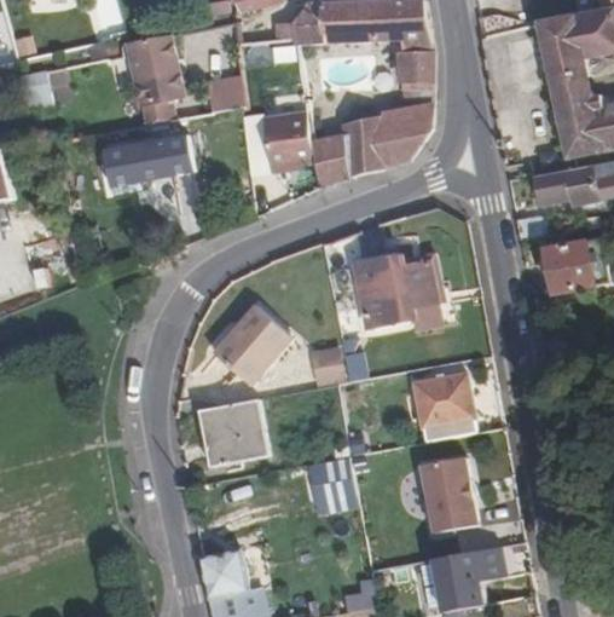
[(268,4),(267,0),(237,0),(220,5),(222,13),(268,4)]
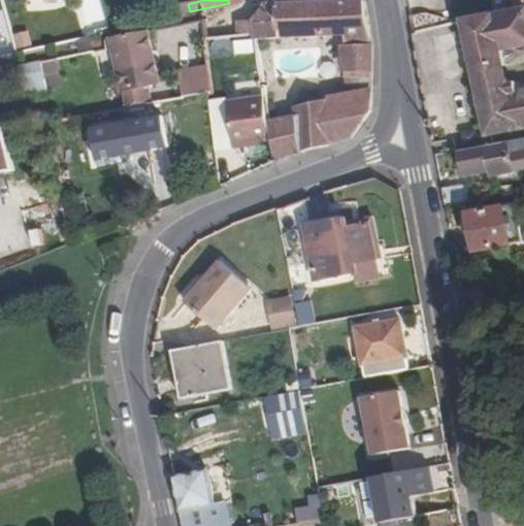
[(268,4),(271,37),(338,33),(338,43),(336,43),(336,65),(339,64),(338,73),(367,74),(368,41),(361,0),(352,0),(268,4)]
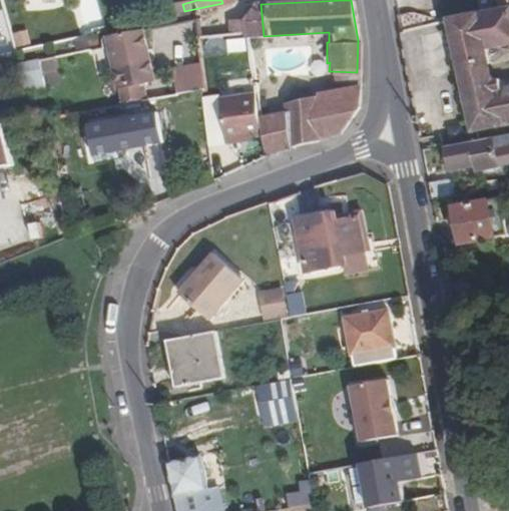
[(495,0),(497,10),(508,8),(507,0),(495,0)]
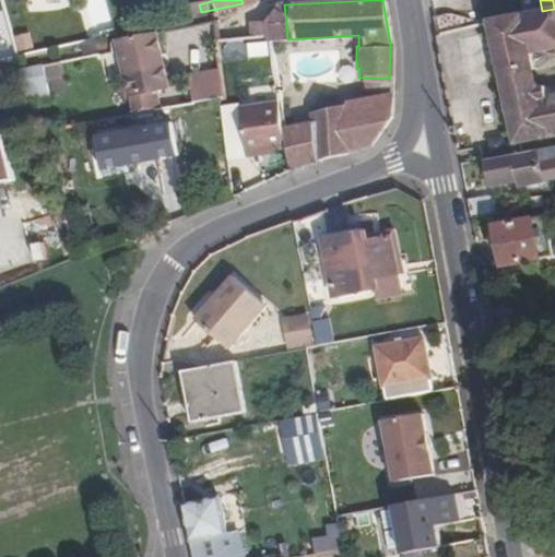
[(287,39),(284,4),(269,4),(258,26),(260,37),(260,42),(287,39)]
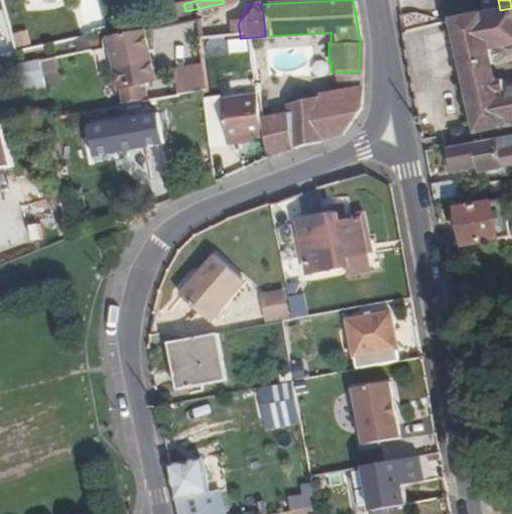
[(503,79),(495,80),(492,63),(489,48),(511,44),(511,7),(511,8),(500,10),(451,20),(463,86),(473,133),(511,124),(511,87),(504,89),(503,79)]
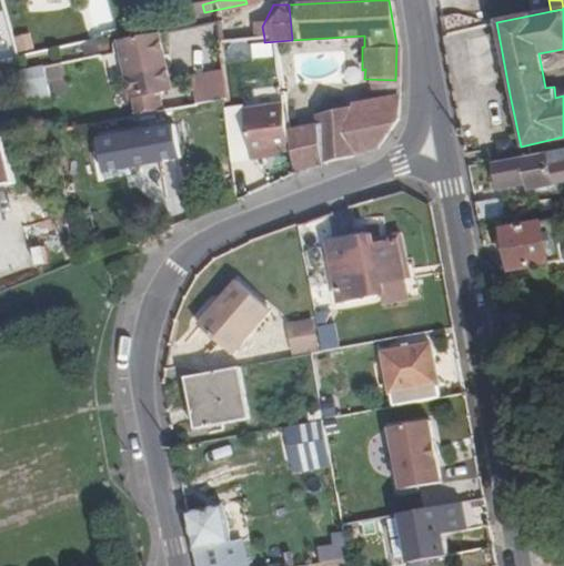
[(264,38),(262,27),(245,27),(244,39),(264,38)]
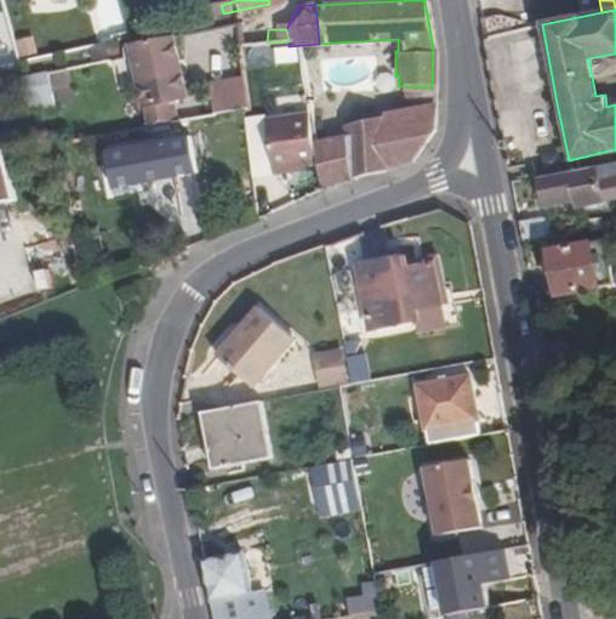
[(115,50),(138,131),(164,126),(159,106),(172,102),(155,41),(115,50)]
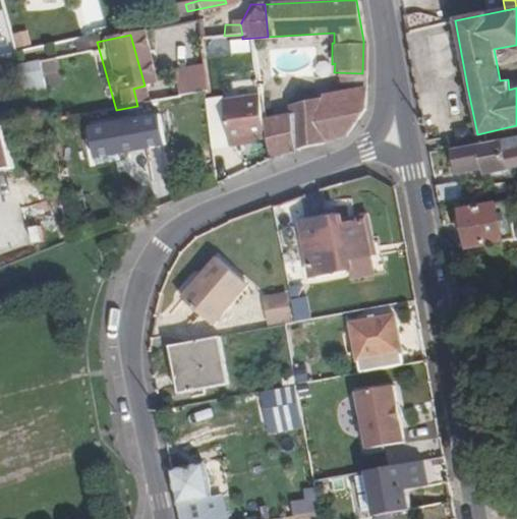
[(19,60),(21,90),(43,89),(41,59),(19,60)]
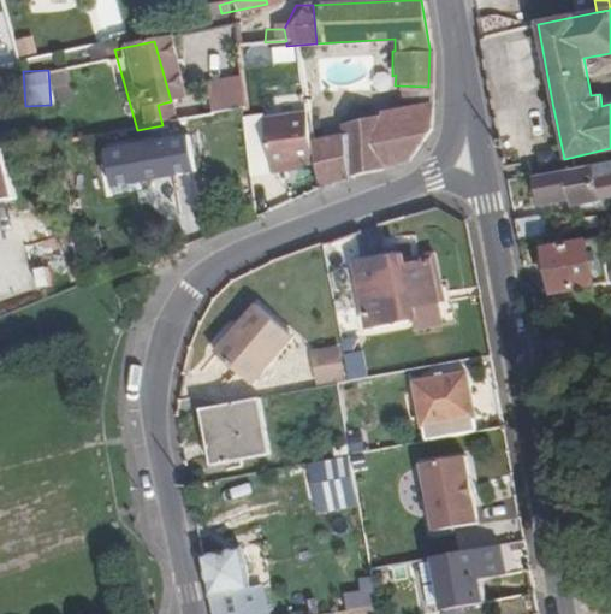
[(201,118),(238,111),(232,78),(195,87),(201,118)]
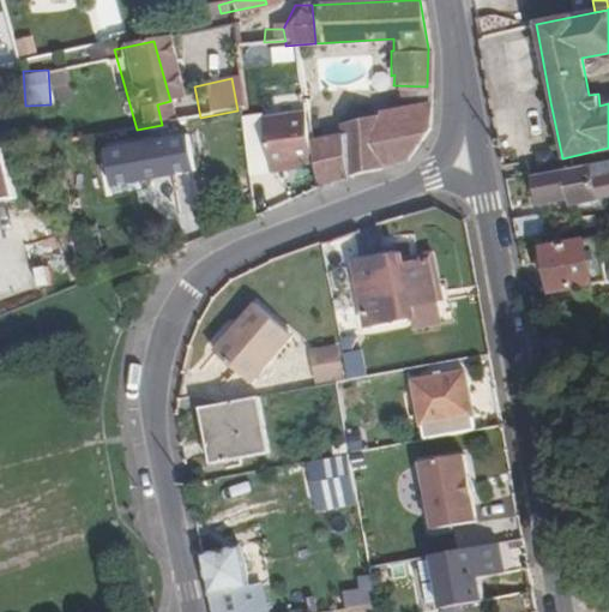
[(405,159),(424,125),(426,103),(378,112),(337,125),(338,132),(305,141),(313,186),(386,167),(405,159)]
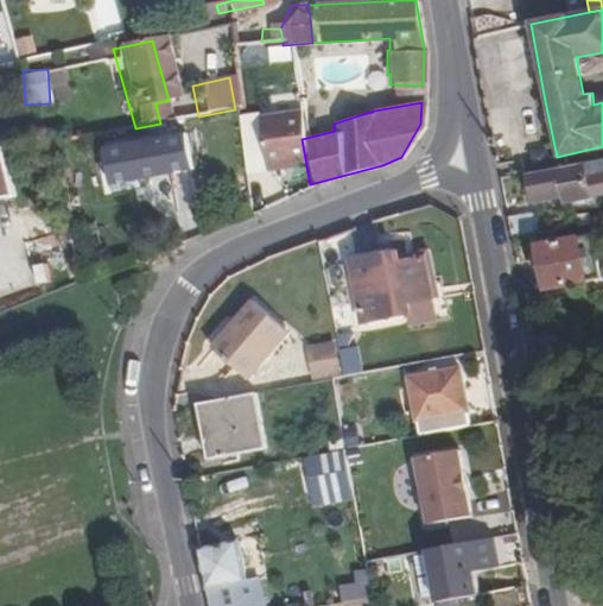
[(242,144),(260,141),(258,117),(239,119),(242,144)]
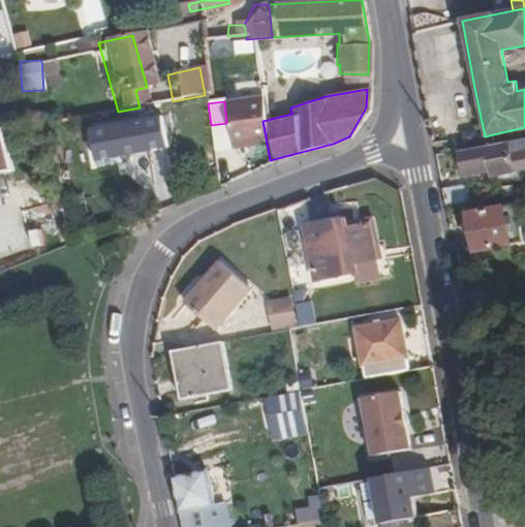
[(160,149),(155,120),(83,134),(89,164),(160,149)]
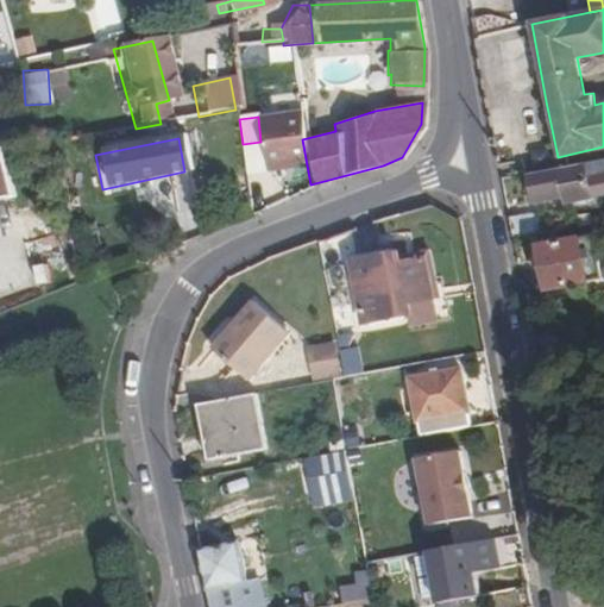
[(567,198),(603,191),(603,157),(529,171),(533,195),(566,189),(567,198)]
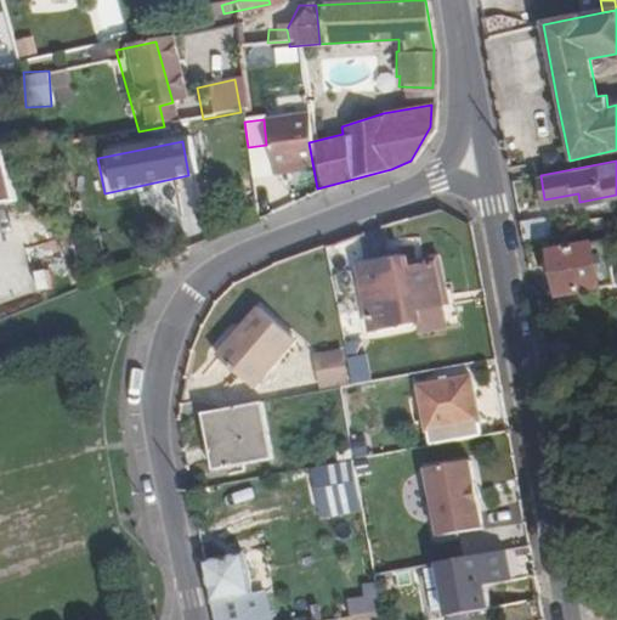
[(589,243),(545,251),(554,294),(596,287),(589,243)]
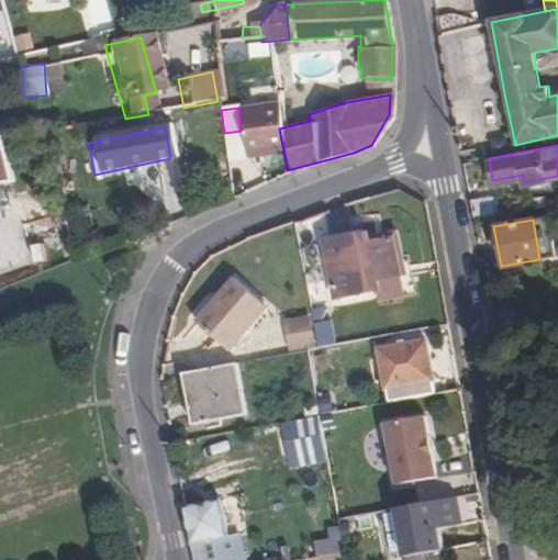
[(437,287),(434,266),(397,273),(389,236),(333,248),(339,282),(370,276),(371,279),(380,277),(383,298),(437,287)]
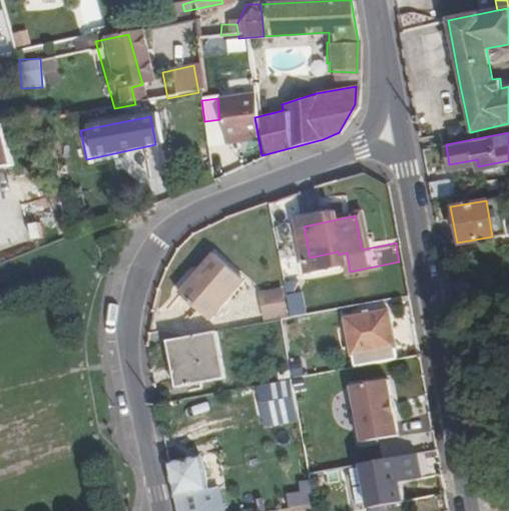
[(178,293),(207,319),(241,280),(212,254),(178,293)]
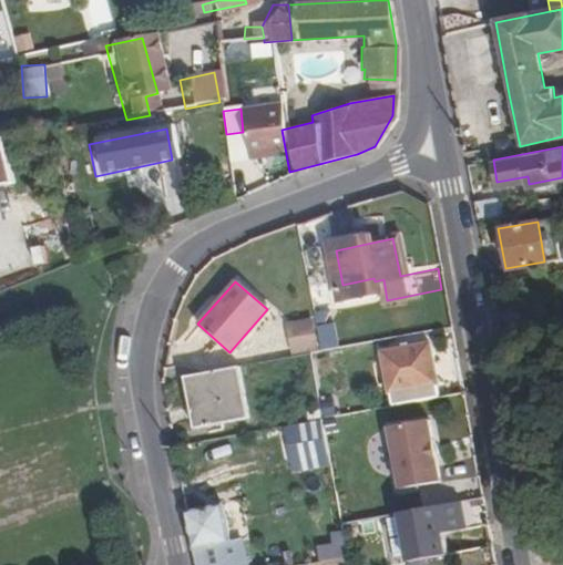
[(284,319),(288,352),(317,348),(313,315),(284,319)]
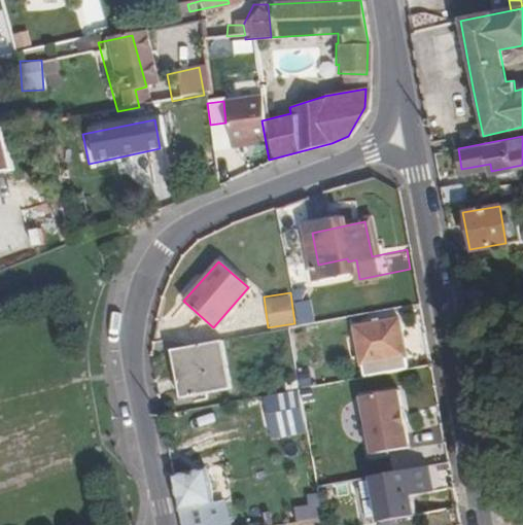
[(298,322),(313,319),(308,298),(292,301),(298,322)]
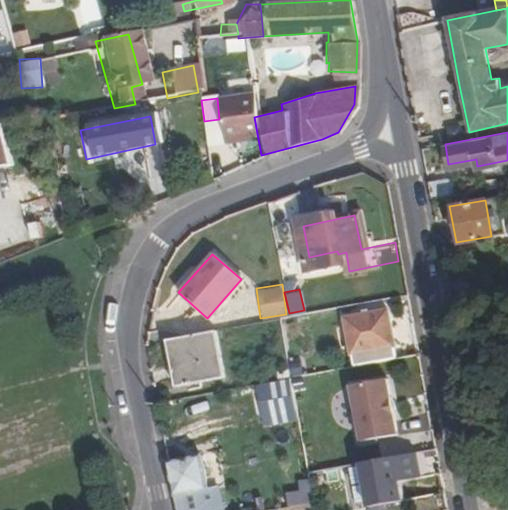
[(390,344),(384,310),(341,318),(348,352),(390,344)]
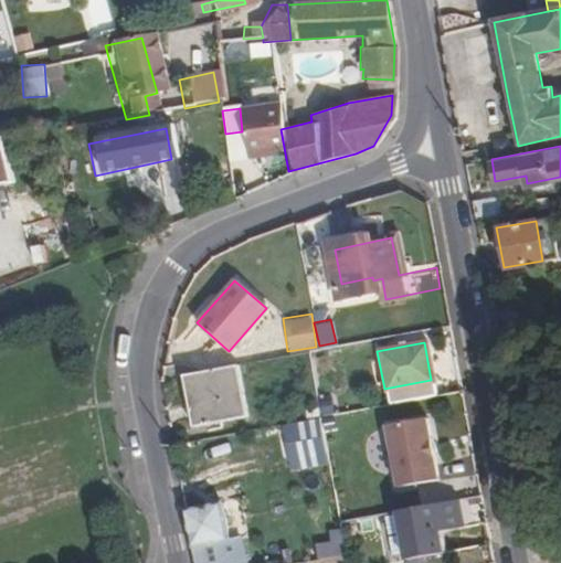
[(234,363),(181,373),(189,420),(242,410),(234,363)]
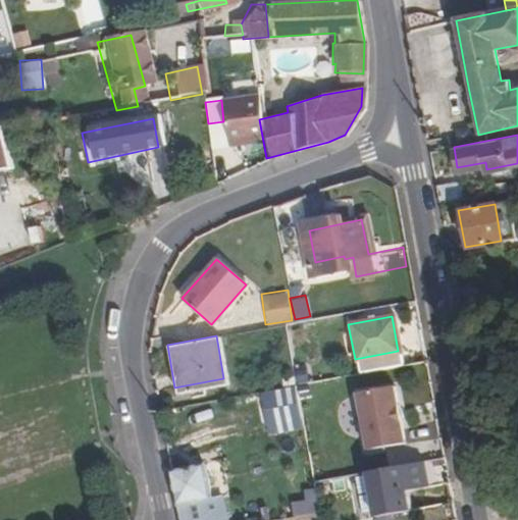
[(355,359),(357,373),(400,365),(398,351),(355,359)]
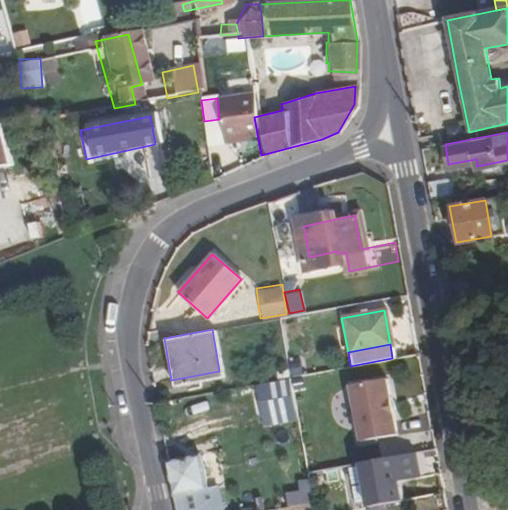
[(384,378),(348,385),(359,441),(395,434),(384,378)]
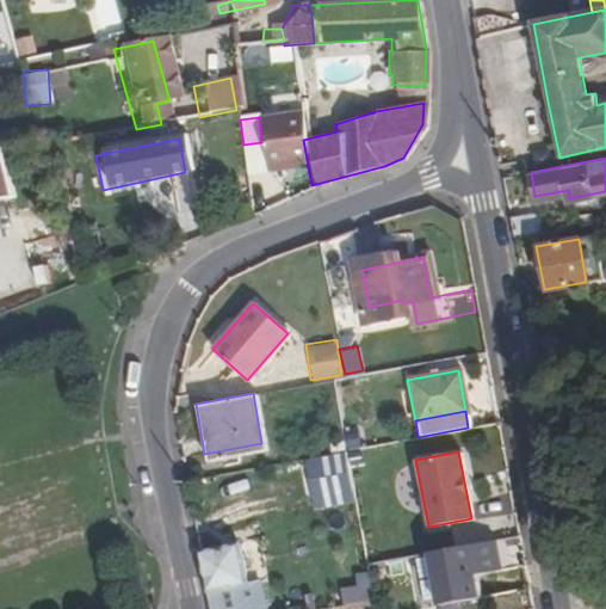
[(433,604),(475,597),(471,576),(498,571),(492,540),(422,552),(433,604)]
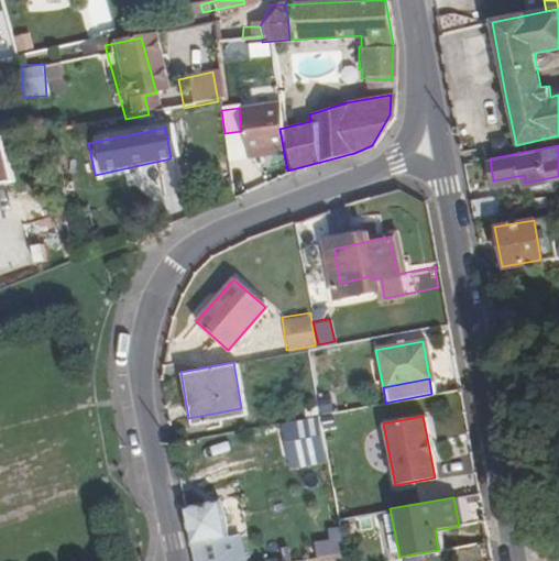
[(221,560),(217,538),(229,536),(221,498),(181,506),(193,560),(221,560)]
